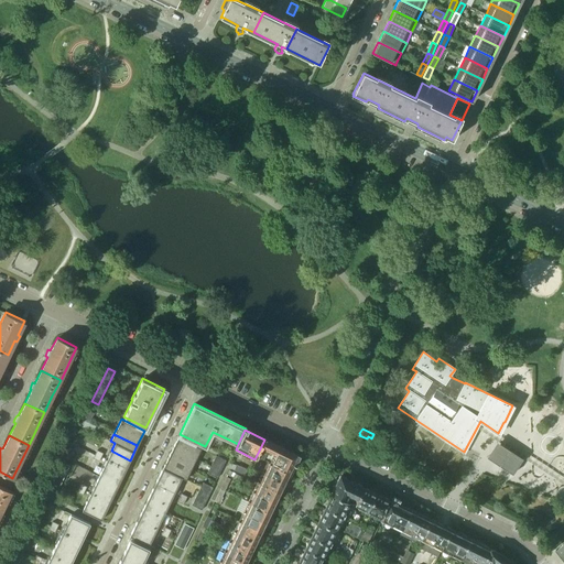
[(177,436),(171,451),(194,462),(202,447),(177,436)]
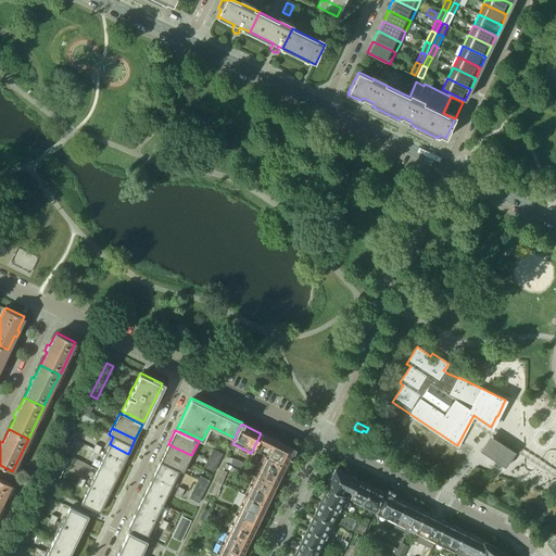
[(293,447),(264,433),(261,441),(272,446),(267,456),(287,466),(287,465),(288,466),(294,452),(293,447)]
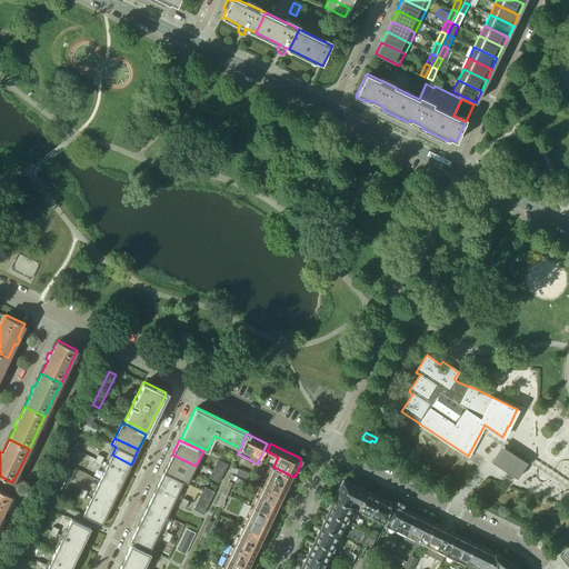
[(512,452),(502,468),(517,478),(527,462),(512,452)]
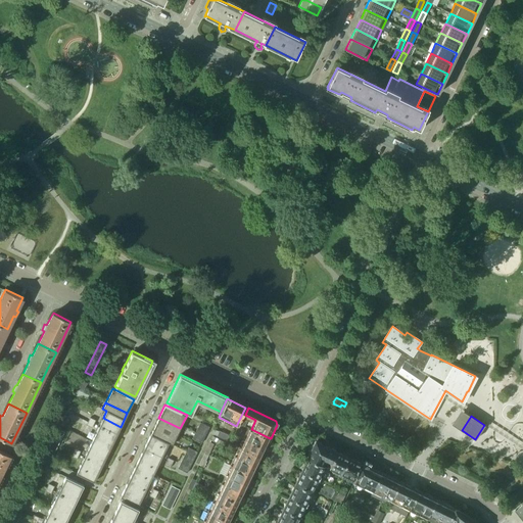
[(96,420),(91,417),(87,424),(92,427),(96,420)]
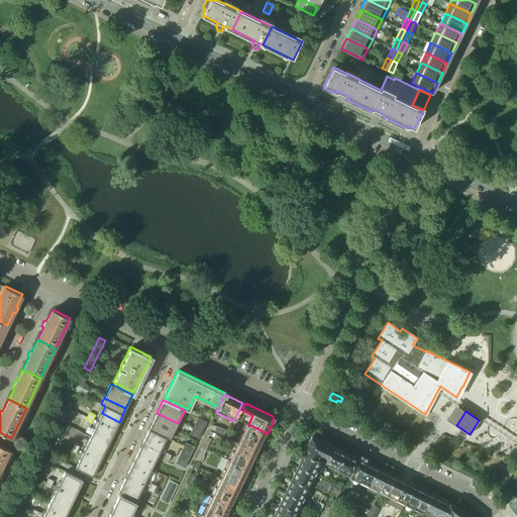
[(119,422),(102,413),(89,440),(106,448),(119,422)]
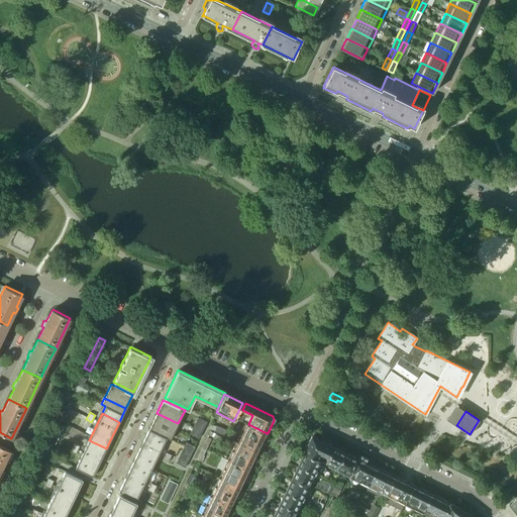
[(172,436),(178,423),(157,413),(150,426),(172,436)]
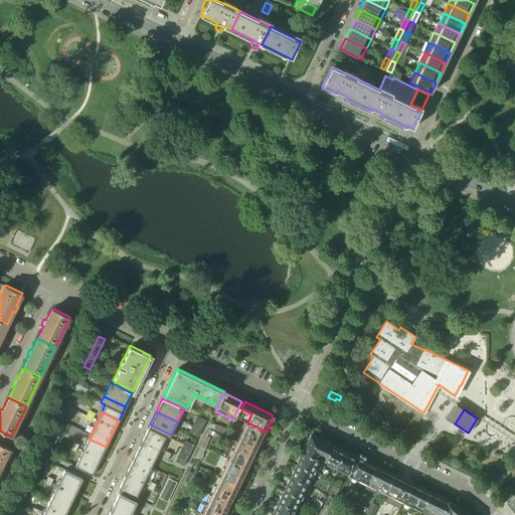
[(205,419),(197,415),(189,432),(198,436),(205,419)]
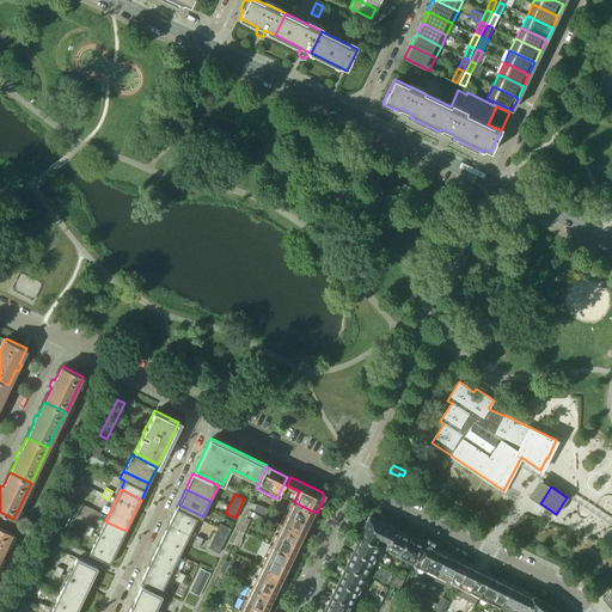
[(62,534),(77,505),(67,500),(53,530),(62,534)]
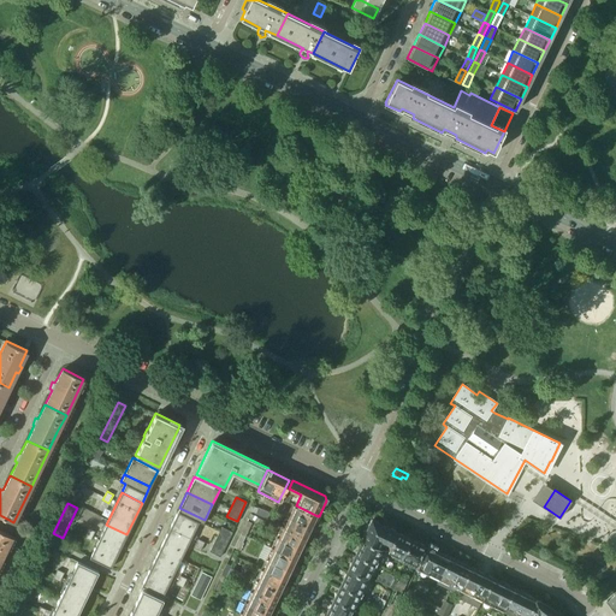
[(268,514),(250,505),(248,510),(266,519),(268,514)]
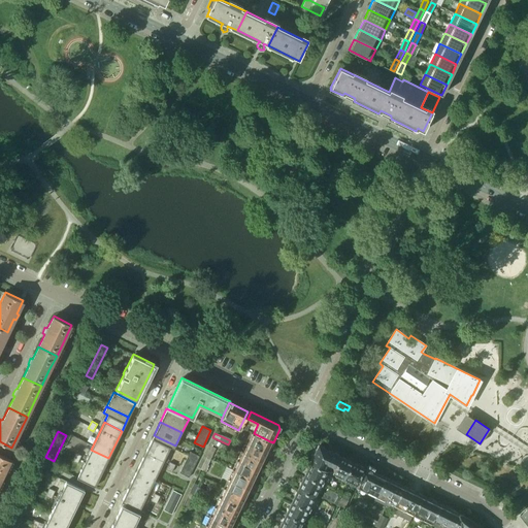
[(272,442),(254,433),(252,433),(243,451),(263,461),(264,459),(262,458),(269,444),(271,446),(272,442)]
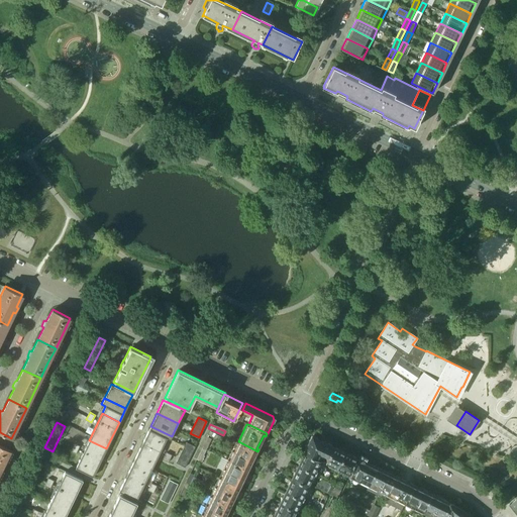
[(171,439),(172,436),(150,426),(144,439),(162,447),(167,437),(171,439)]
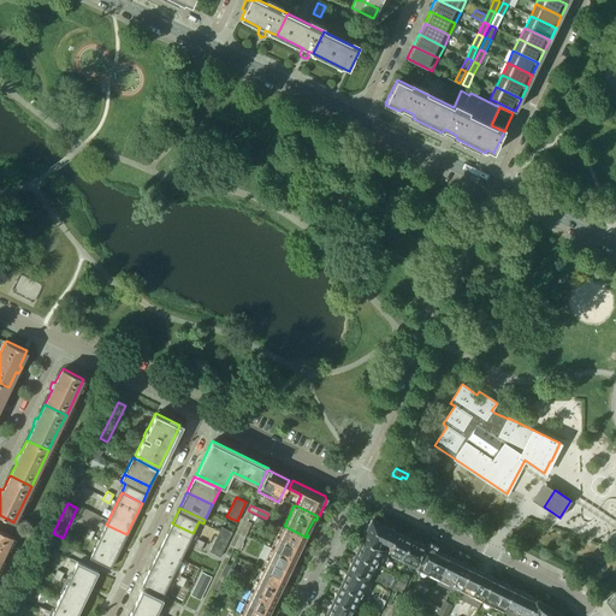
[(250,514),(241,533),(244,534),(253,520),(262,525),(265,521),(250,514)]
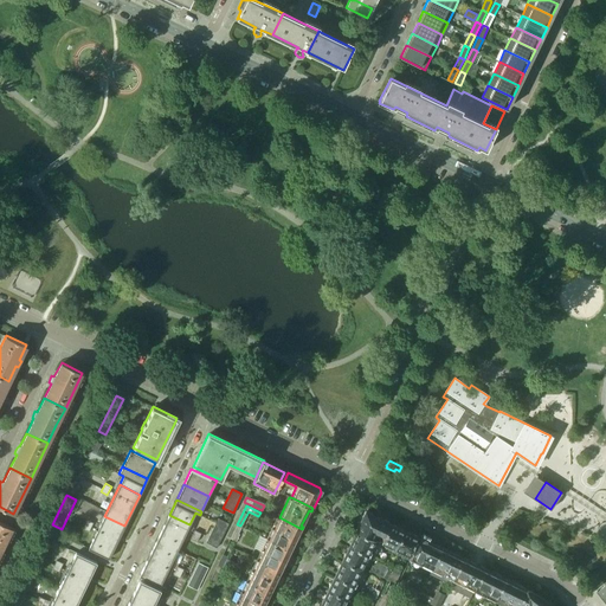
[(358,529),(356,530),(372,537),(375,530),(384,534),(385,535),(391,522),(368,511),(363,513),(356,528),(358,529)]
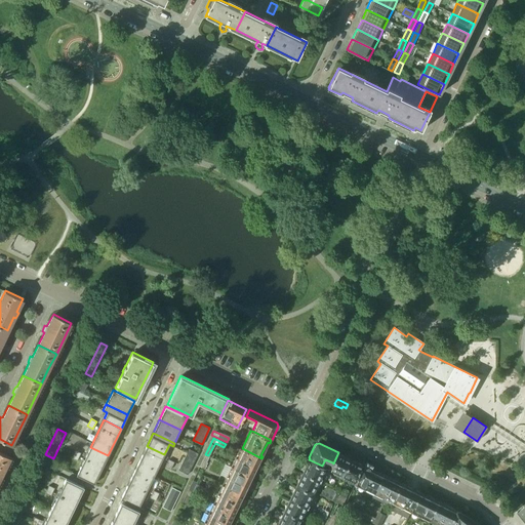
[(152,481),(164,454),(147,446),(133,472),(152,481)]
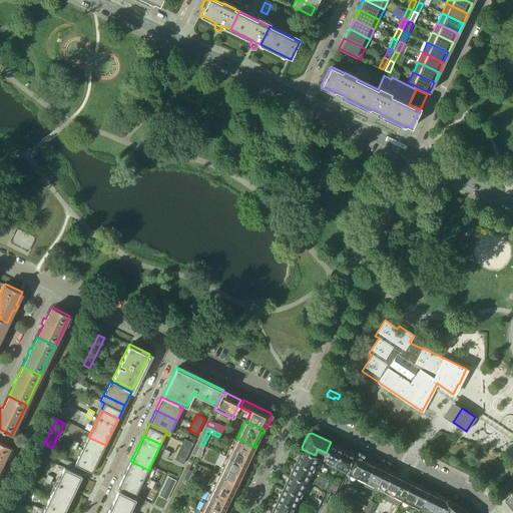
[(92,472),(105,445),(88,437),(75,464),(92,472)]
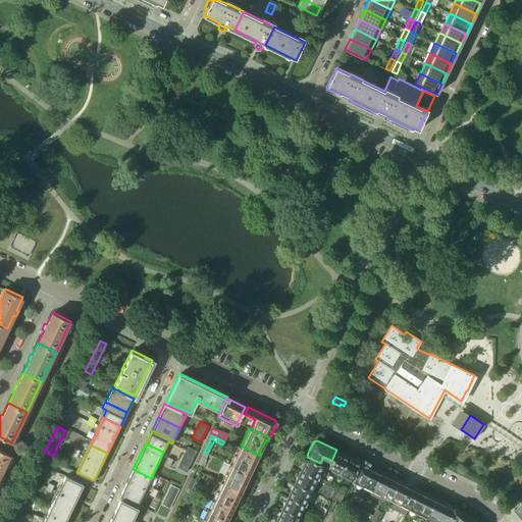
[(260,456),(241,446),(232,463),(251,471),(257,458),(259,458),(260,456)]
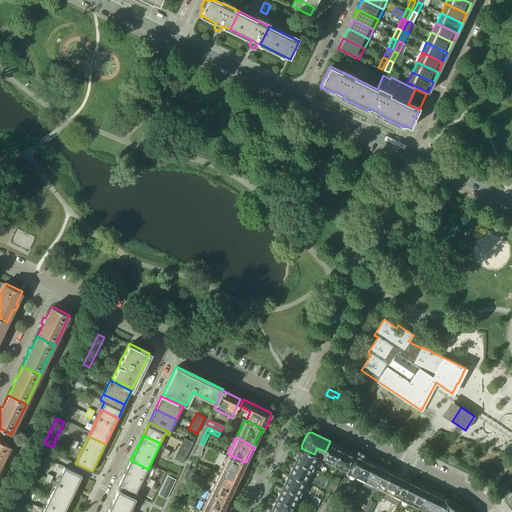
[(193,442),(184,438),(174,458),(183,462),(193,442)]
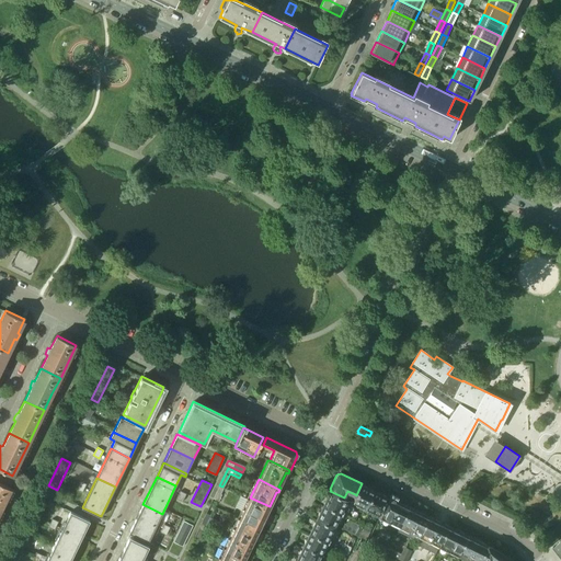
[(87,483),(81,481),(77,489),(82,491),(87,483)]
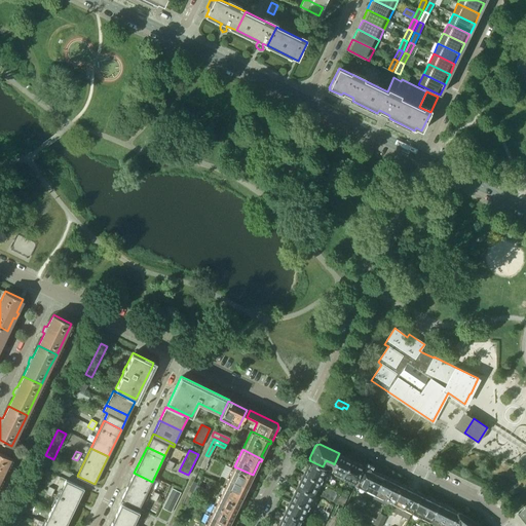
[(0,478),(10,457),(0,452),(0,478)]
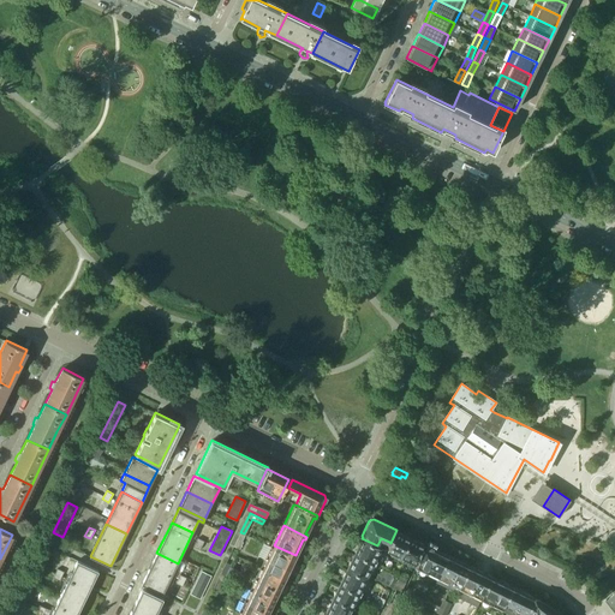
[(396,530),(390,543),(389,542),(387,547),(388,550),(401,556),(410,537),(396,530)]
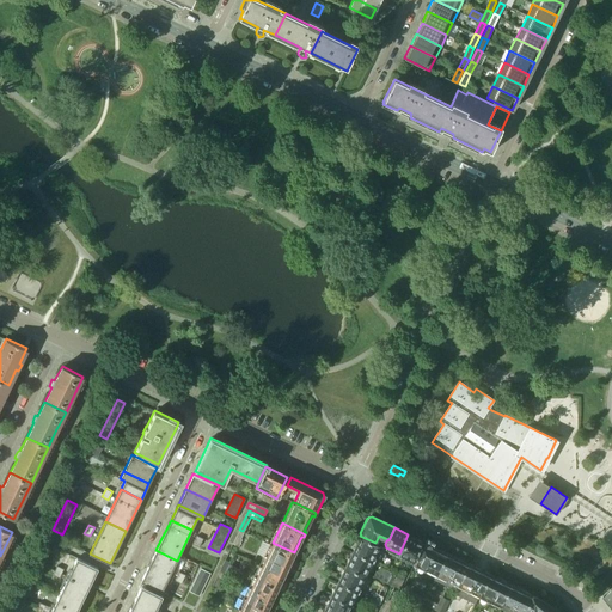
[(422,540),(408,534),(399,554),(412,560),(422,540)]
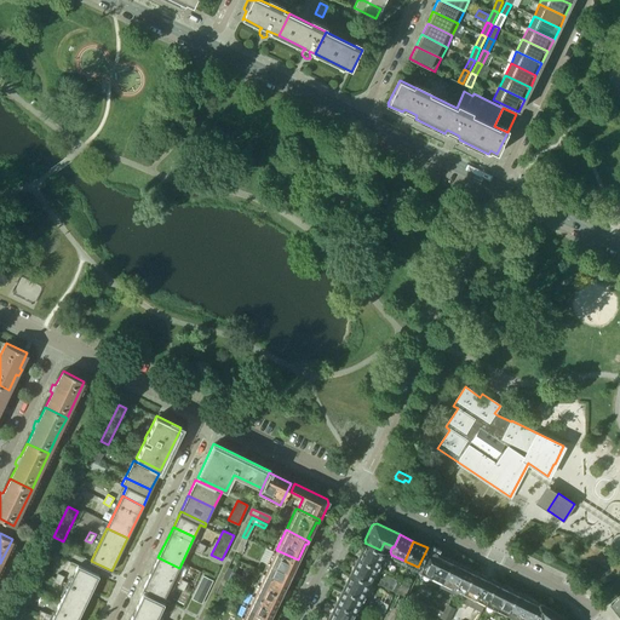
[(205,546),(199,543),(195,551),(201,555),(205,546)]
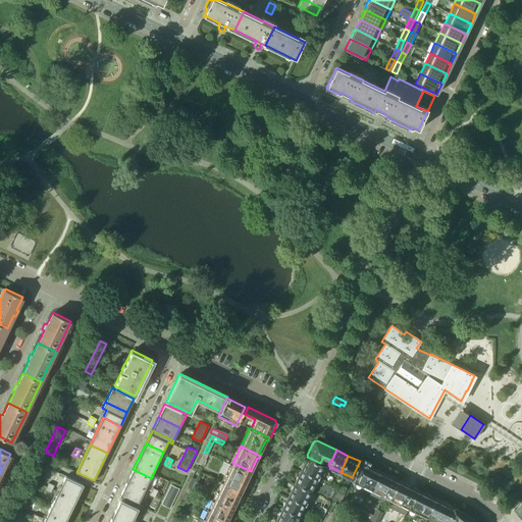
[(304,463),(301,470),(316,477),(322,466),(321,464),(320,463),(307,457),(306,459),(305,459),(304,461),(304,463)]
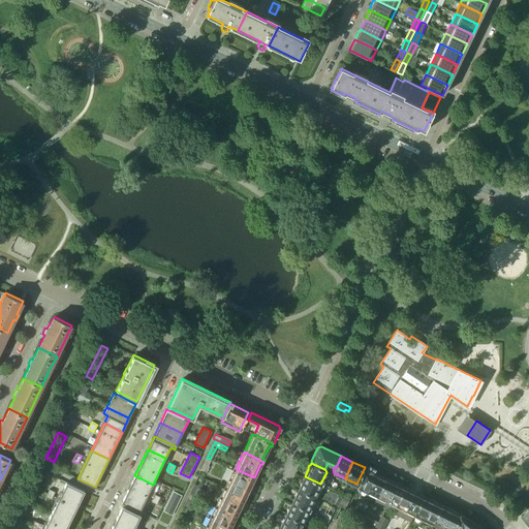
[(386,477),(367,468),(358,487),(377,496),(386,477)]
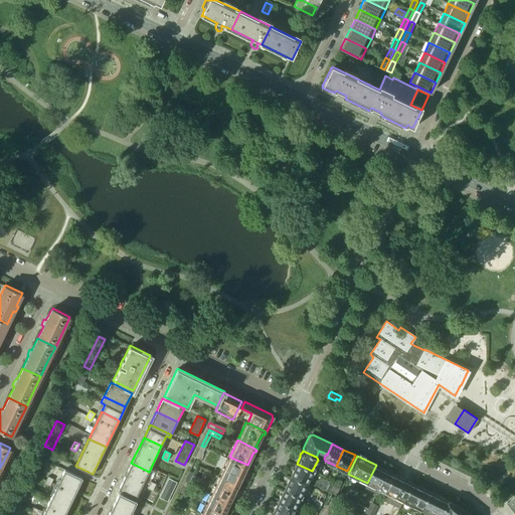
[(248,466),(247,465),(229,457),(220,475),(238,483),(244,469),(246,470),(248,466)]
